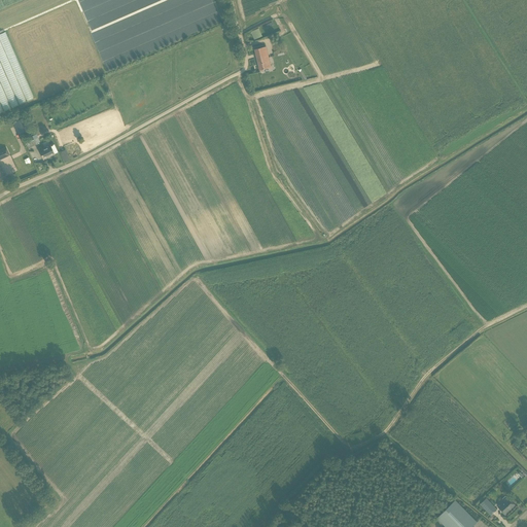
[(266,46),(254,49),(259,70),(271,68),(270,63),(267,64),(265,59),(269,58),(266,46)]
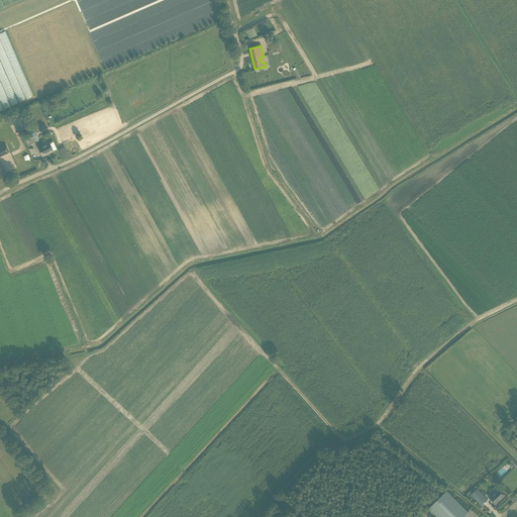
[(13,121),(18,131),(29,126),(24,115),(13,121)]
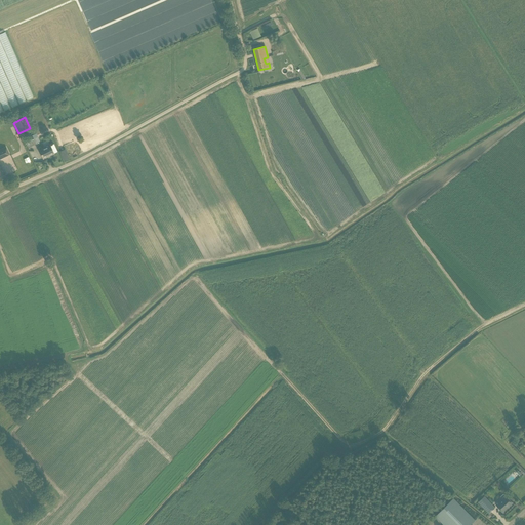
[(32,135),(24,139),(28,148),(36,144),(32,135)]
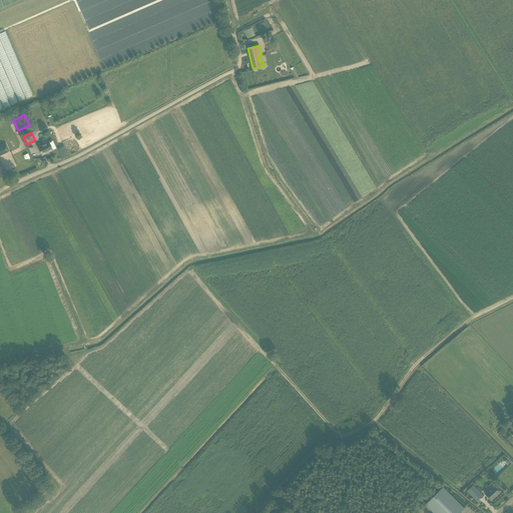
[(53,150),(51,145),(49,142),(39,147),(40,150),(42,155),(53,150)]
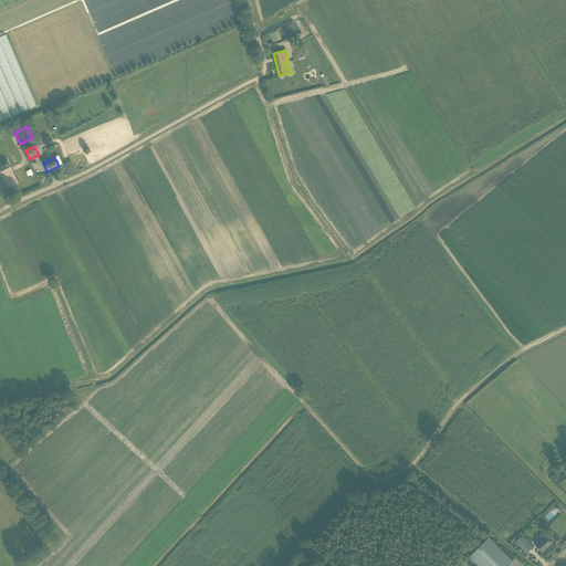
[(0,190),(6,188),(0,177),(0,171),(10,167),(7,158),(0,161),(0,190)]
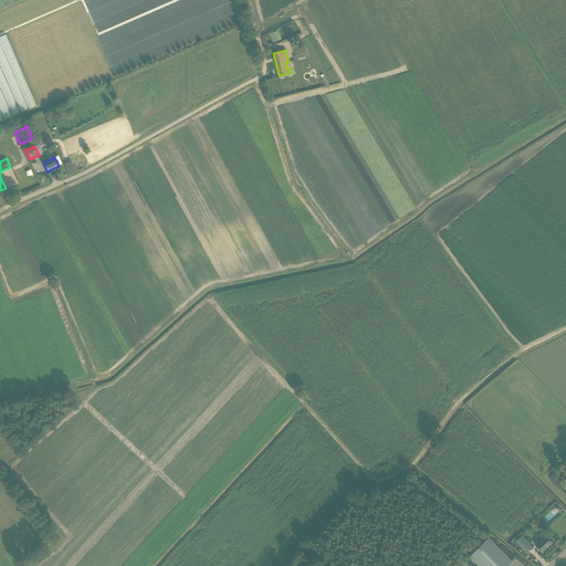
[(71,161),(65,163),(69,174),(74,171),(71,161)]
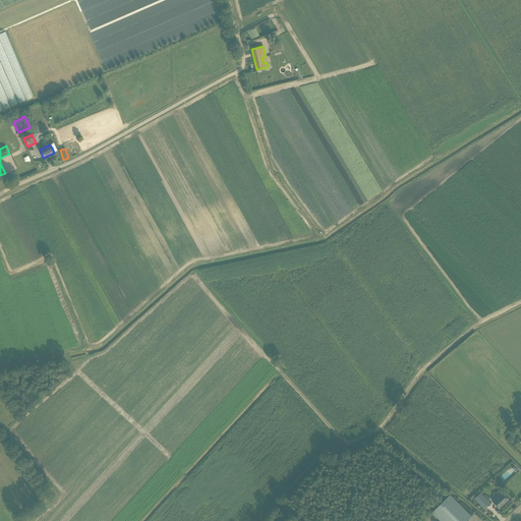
[(451,381),(446,385),(452,391),(456,386),(451,381)]
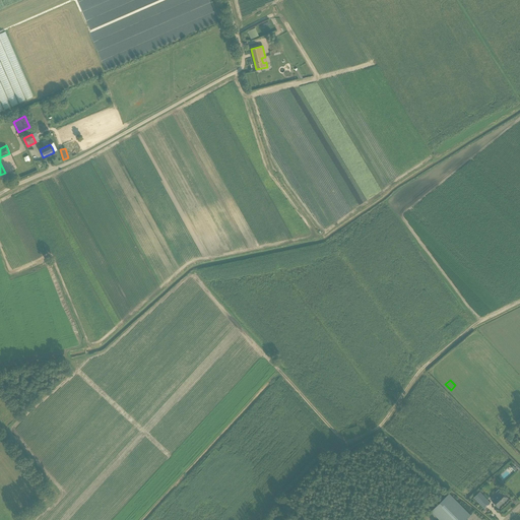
[(473,498),(480,505),(484,509),(491,503),(486,499),(479,492),(473,498)]
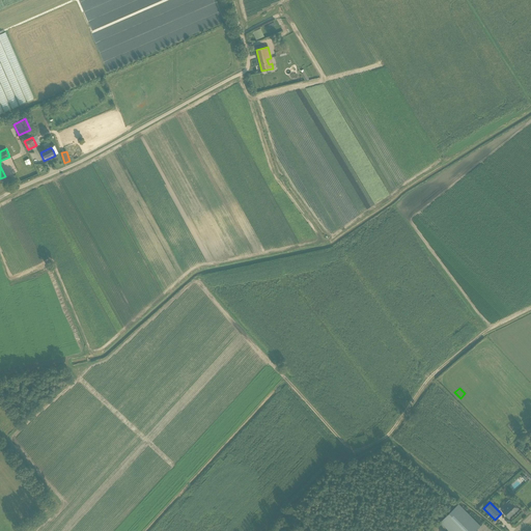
[(519,508),(514,505),(512,502),(503,511),(509,519),(513,514),(512,514),(519,508)]
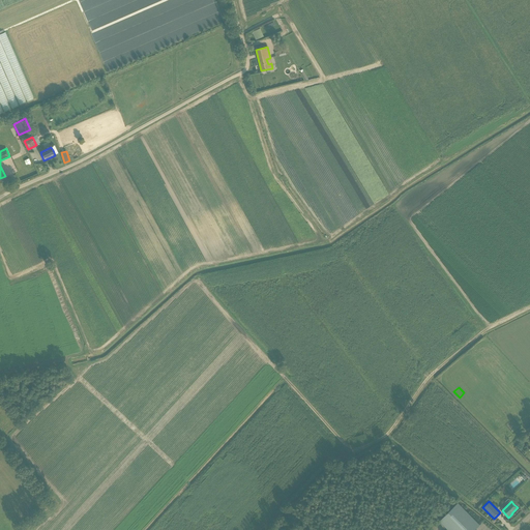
[(439,522),(447,529),(474,529),(479,525),(476,522),(458,503),(439,522)]
